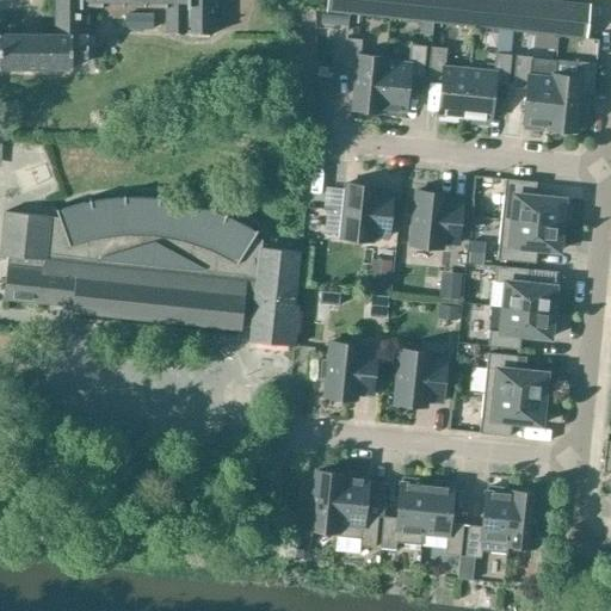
[(0,36),(0,69),(69,71),(71,59),(86,60),(86,29),(86,8),(102,8),(103,8),(104,1),(122,1),(121,7),(125,8),(125,1),(142,1),(142,8),(147,8),(147,2),(164,2),(164,8),(166,8),(166,35),(211,36),(213,0),(53,0),(53,37),(0,36)]
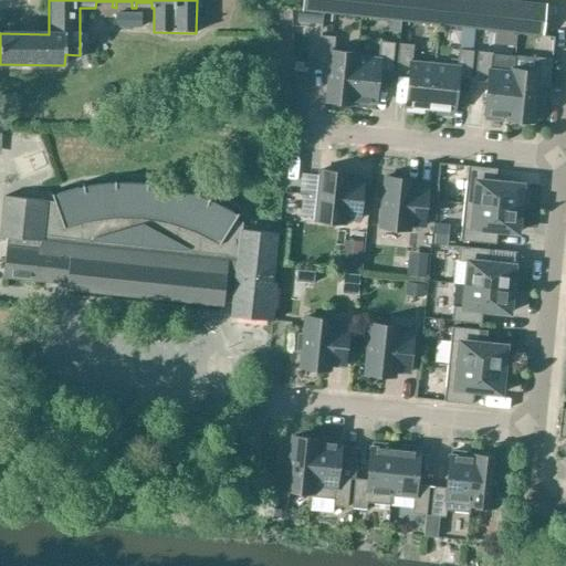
[(303,0),(302,10),(335,14),(335,0),(303,0)]
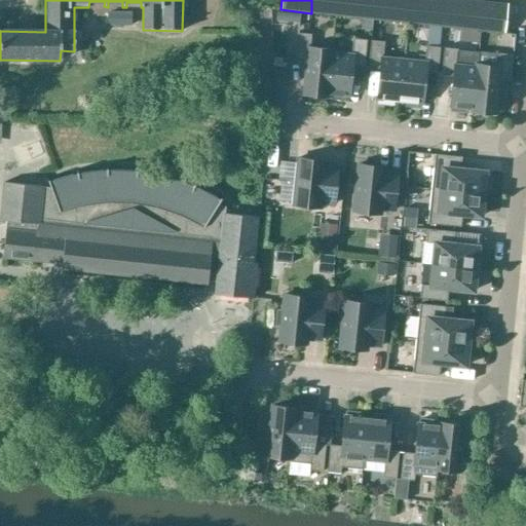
[(327,0),(311,0),(311,13),(326,14),(327,0)]
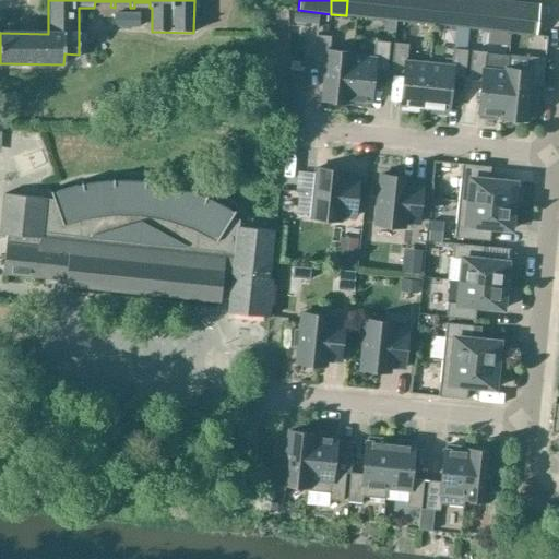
[(363,0),(347,0),(346,15),(361,16),(363,0)]
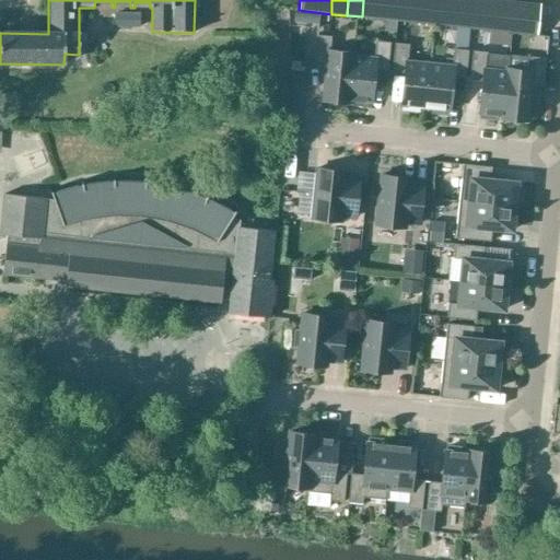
[(380,0),(363,0),(362,16),(377,19),(380,0)]
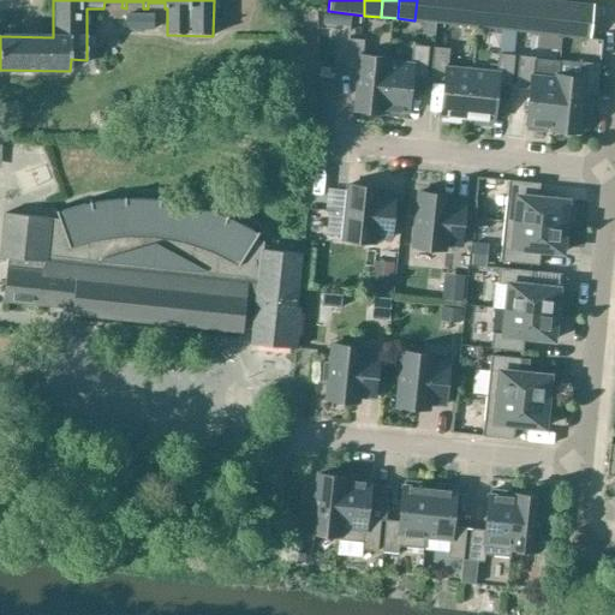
[(434,0),(417,0),(415,21),(433,22),(434,0)]
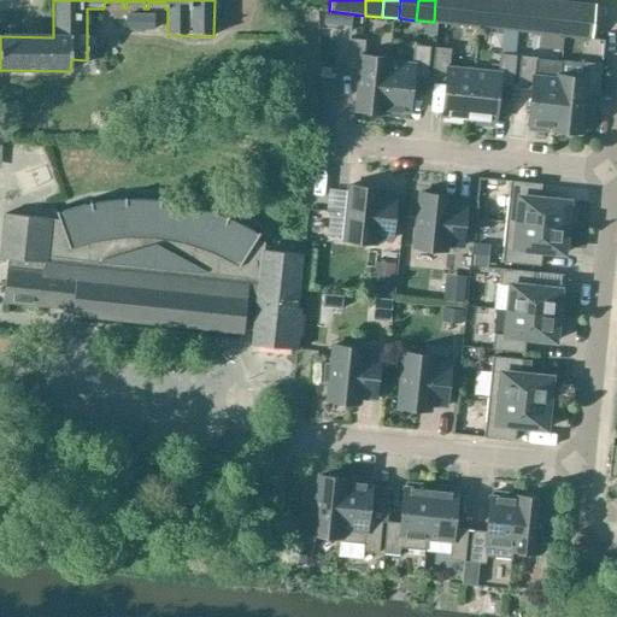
[(453,0),(435,0),(434,22),(451,24),(453,0)]
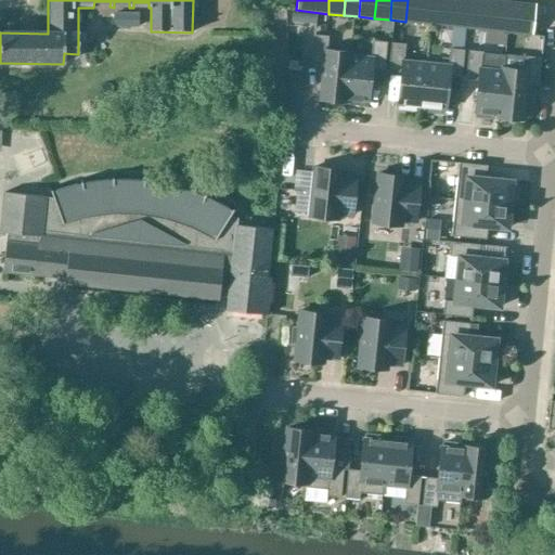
[(423,0),(408,0),(405,22),(421,23),(423,0)]
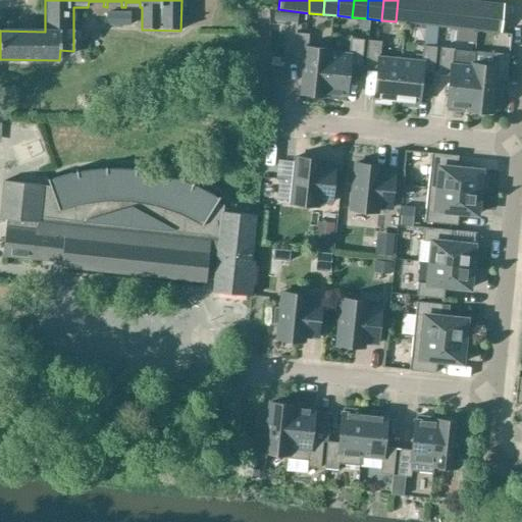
[(413,0),(398,0),(396,21),(411,23),(413,0)]
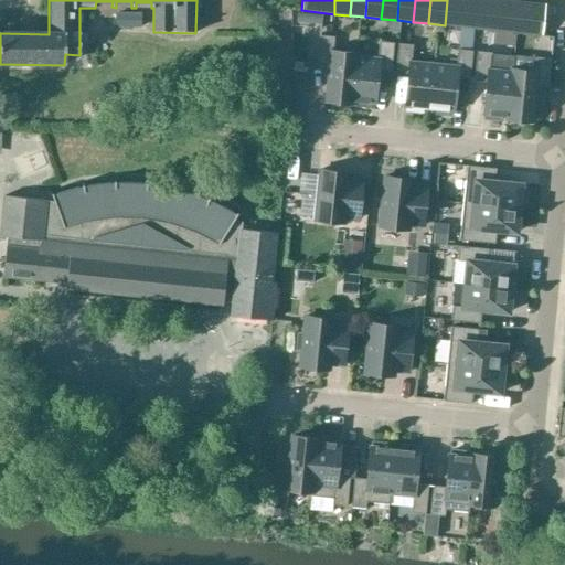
[(462,0),(447,0),(445,25),(460,27),(462,0)]
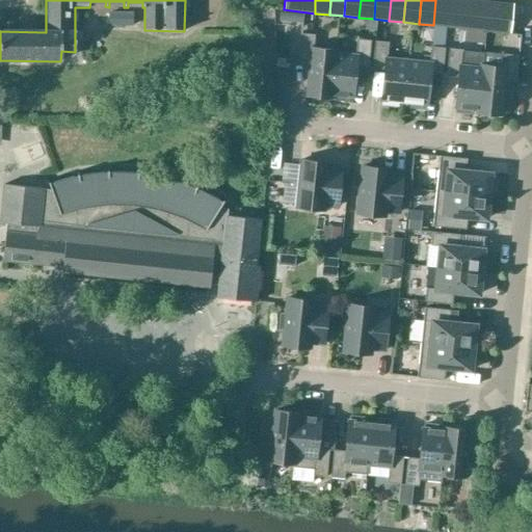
[(450,0),(435,0),(433,25),(448,27),(450,0)]
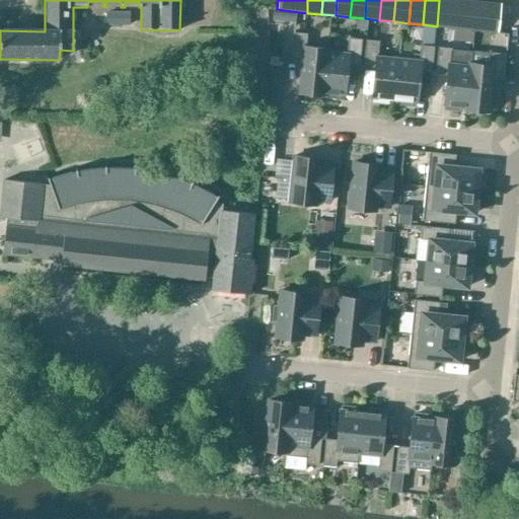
[(454,0),(439,0),(437,26),(452,27),(454,0)]
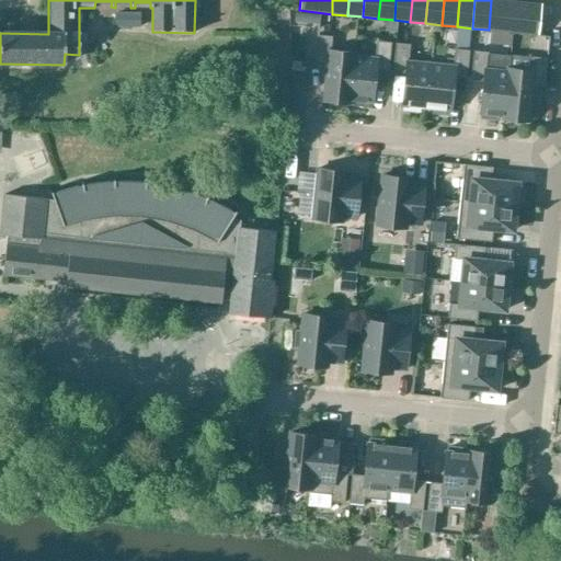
[(541,4),(494,0),(491,0),(489,30),(538,35),(541,4)]
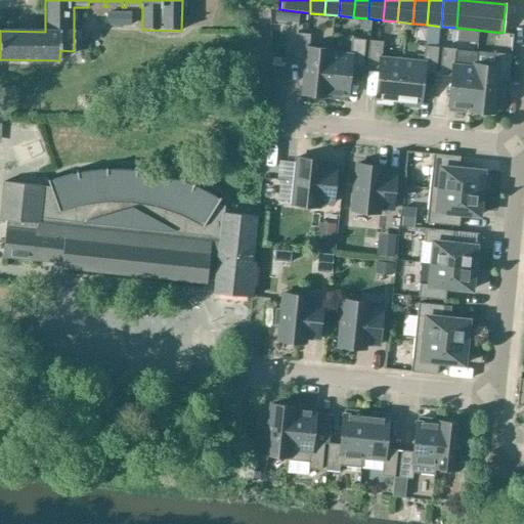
[(275,11),(274,19),(297,22),(297,13),(275,11)]
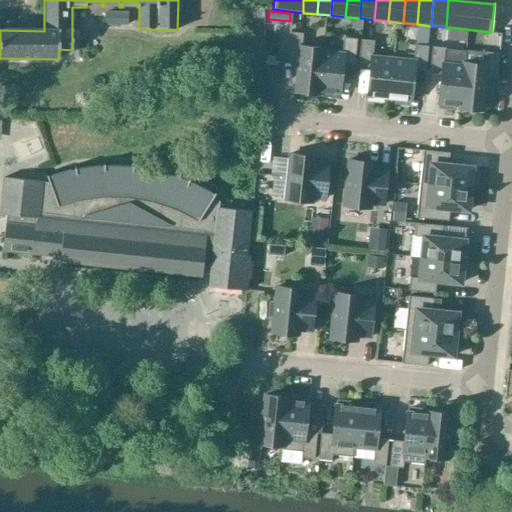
[(417,26),(415,45),(428,46),(430,27),(417,26)]
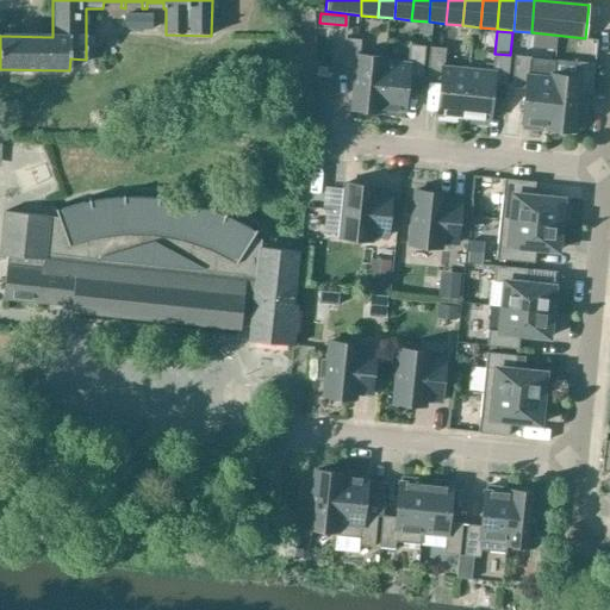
[(379,111),(379,109),(384,61),(385,57),(359,55),(361,39),(344,38),(342,69),(356,70),(352,109),(379,111)]
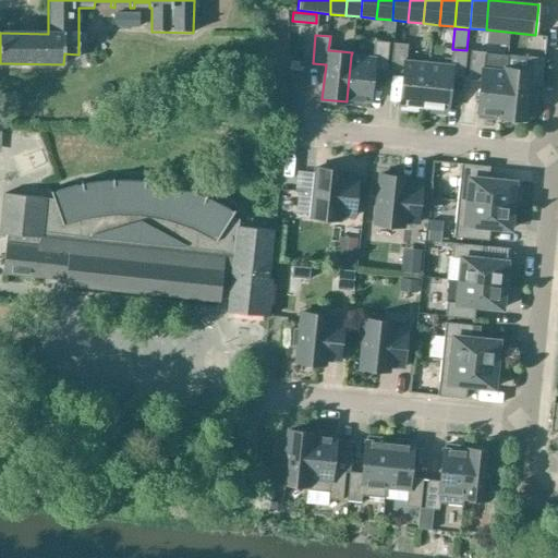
[(351,56),(347,99),(351,99),(351,104),(367,106),(368,101),(370,101),(373,70),(386,71),(389,43),(375,40),(373,58),(351,56)]
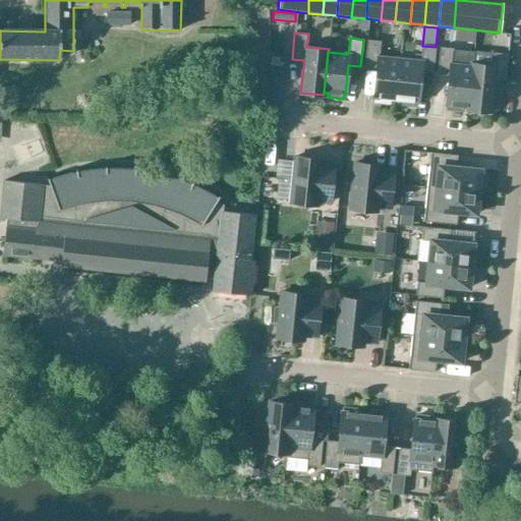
[(396,100),(400,59),(379,57),(381,41),(367,40),(364,66),(377,68),(373,98),(374,98),(374,102),(389,104),(390,100),(396,100)]
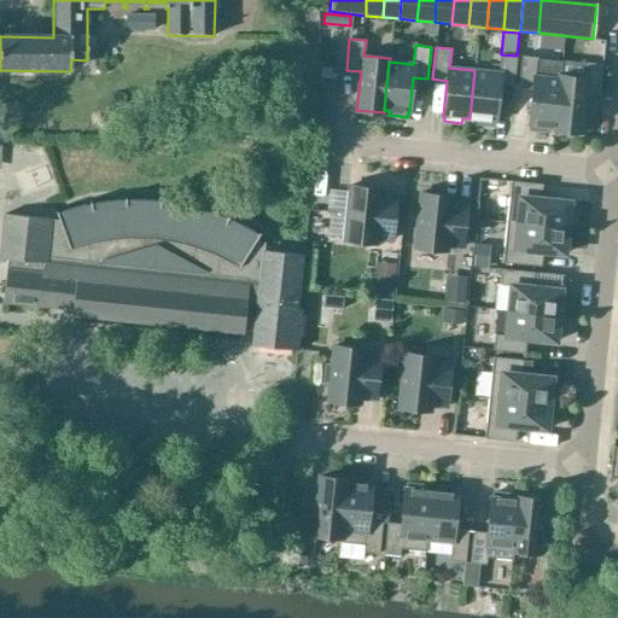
[(474,70),(470,118),(477,120),(476,124),(494,126),(494,121),(495,122),(499,86),(513,87),(517,56),(501,54),(499,73),(474,70)]
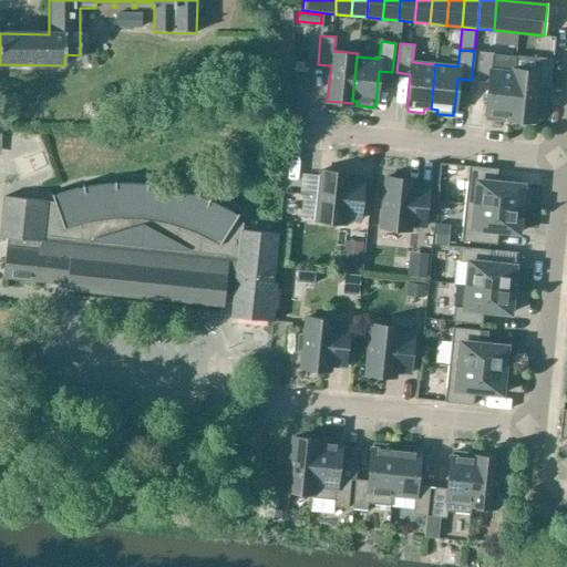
[(504,116),(508,116),(513,72),(513,70),(515,55),(478,51),(475,81),(488,82),(485,114),(487,114),(486,119),(504,121),(504,116)]
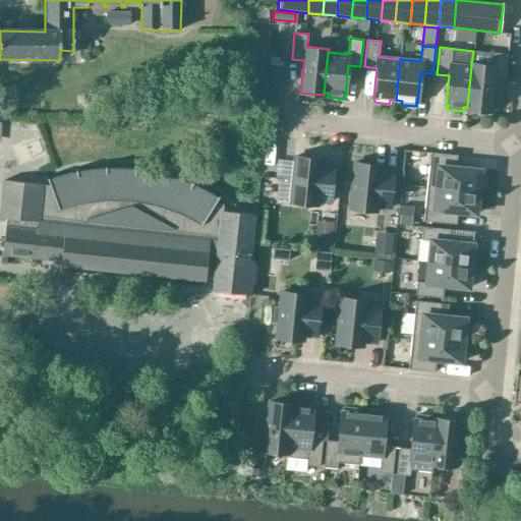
[(471,66),(467,107),(467,110),(489,112),(494,79),(505,81),(508,54),(495,53),(494,66),(471,64),(471,66)]
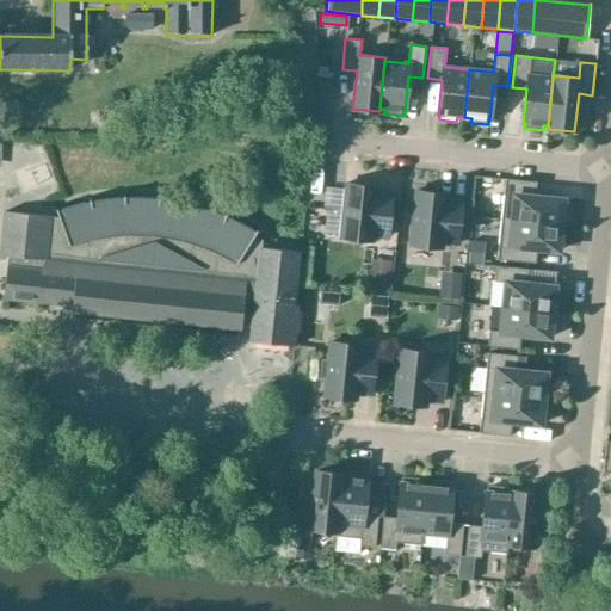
[(501,218),(565,226),(567,205),(563,204),(563,199),(536,196),(537,181),(506,178),(501,218)]
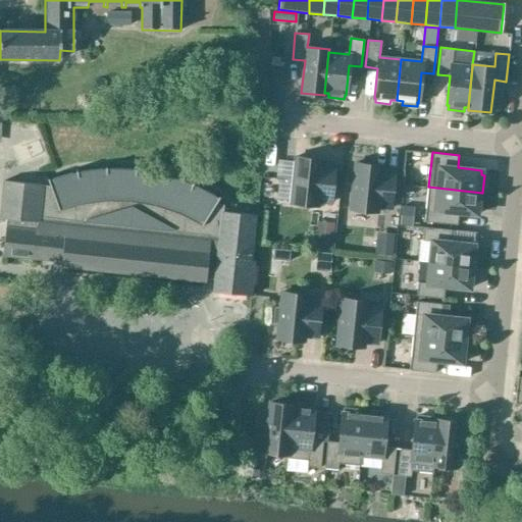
[(279,179),(277,202),(290,203),(318,206),(319,202),(331,203),(334,166),(312,164),(313,159),(295,157),(293,180),(279,179)]
